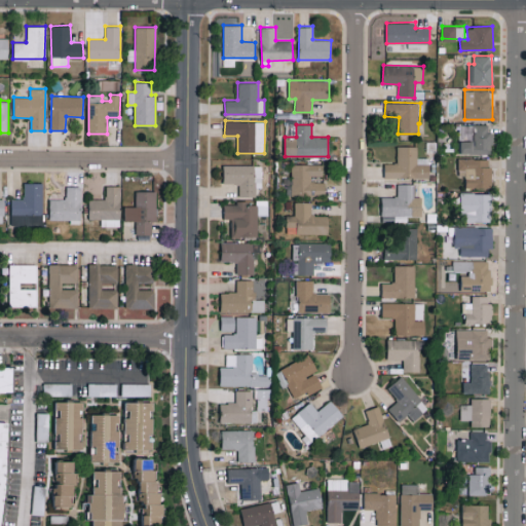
[(491,124),(459,124),(460,154),(492,153),(491,124)]
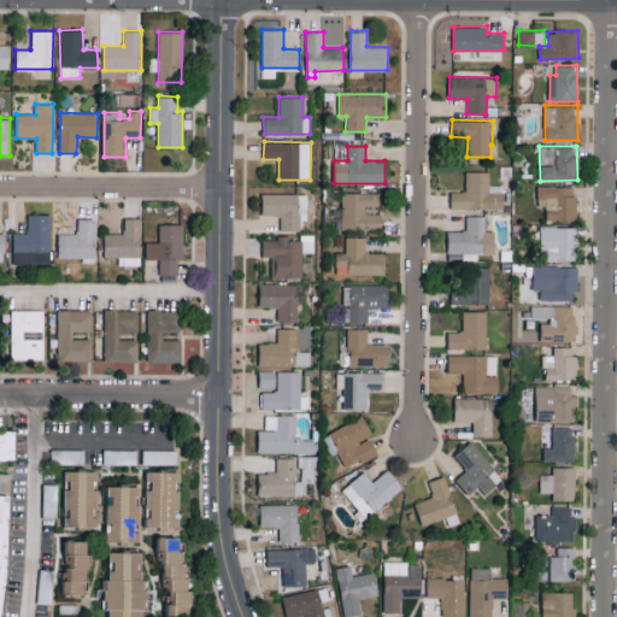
[(489,171),(465,171),(466,191),(451,192),(451,209),(504,207),(504,184),(489,184),(489,171)]
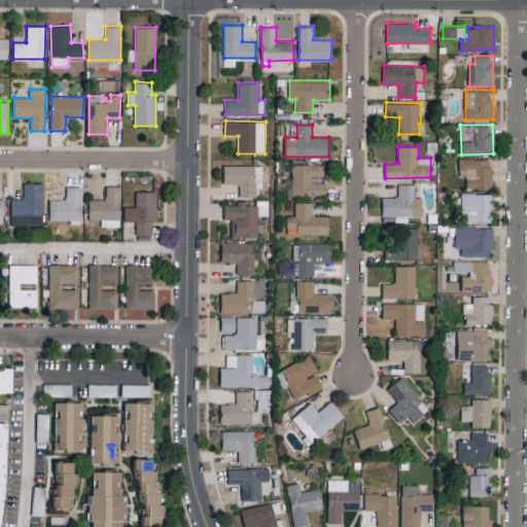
[(492,187),(492,157),(459,159),(459,176),(466,175),(466,188),(492,187)]
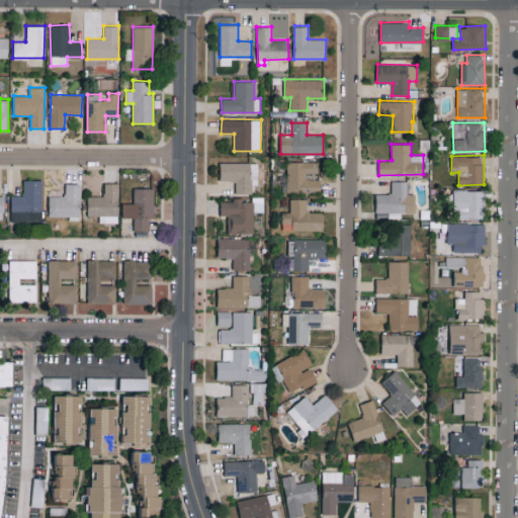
[(286,191),(320,191),(321,179),(307,179),(307,173),(318,173),(319,162),(286,161),(286,191)]
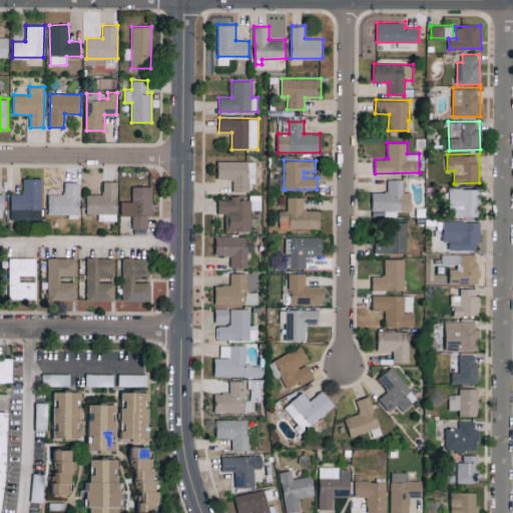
[(248,191),(249,161),(218,160),(217,179),(233,179),(233,191),(248,191)]
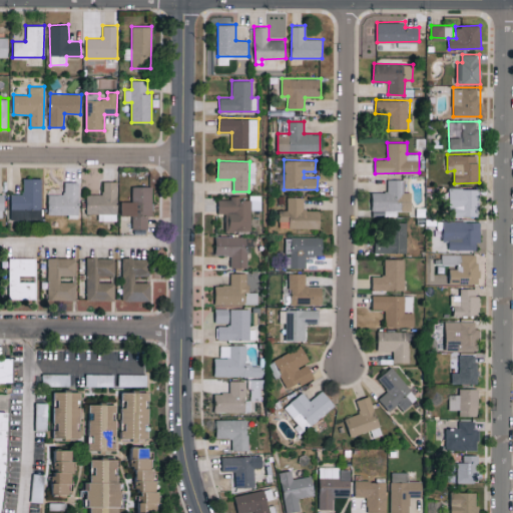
[(11,193),(10,219),(41,219),(42,178),(24,177),(23,194),(11,193)]
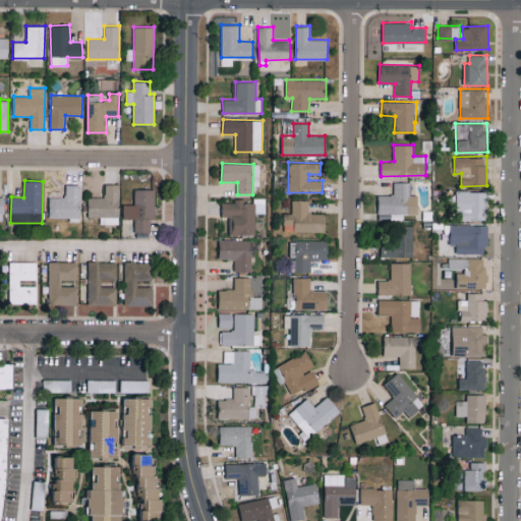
[(417,195),(410,194),(410,182),(394,182),(394,194),(378,194),(378,220),(404,220),(404,214),(417,214),(417,195)]
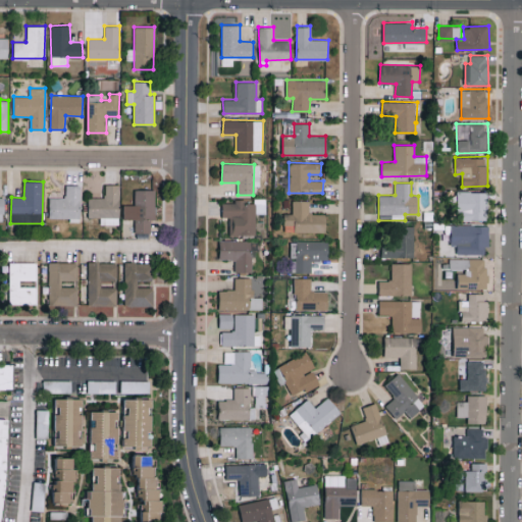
[(119,184),(105,184),(105,198),(88,198),(88,216),(100,217),(100,224),(119,224),(119,184)]
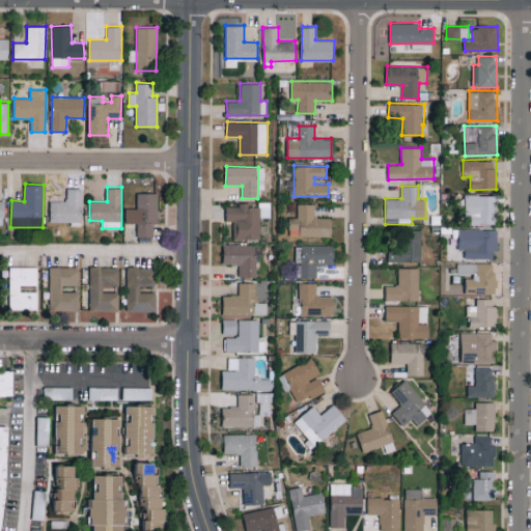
[(50,201),(50,222),(72,222),(72,225),(81,226),(82,188),(67,188),(66,201),(50,201)]
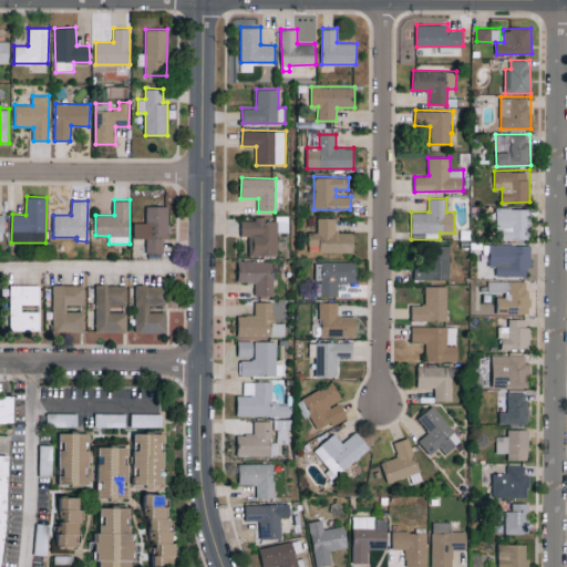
[(146,205),(146,222),(134,223),(134,238),(146,237),(146,255),(163,255),(163,238),(168,238),(168,205),(146,205)]
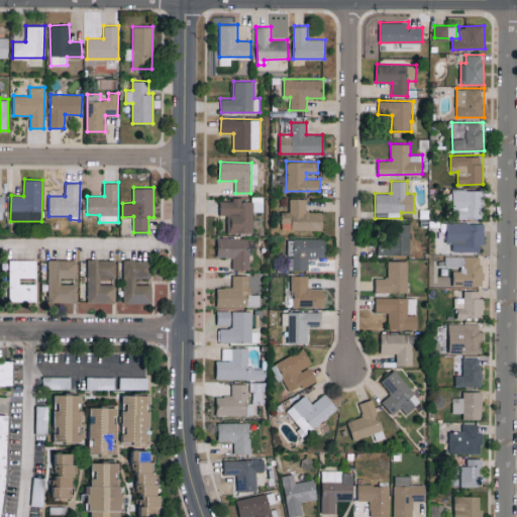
[(457,218),(483,218),(482,189),(452,190),(452,211),(457,211),(457,218)]
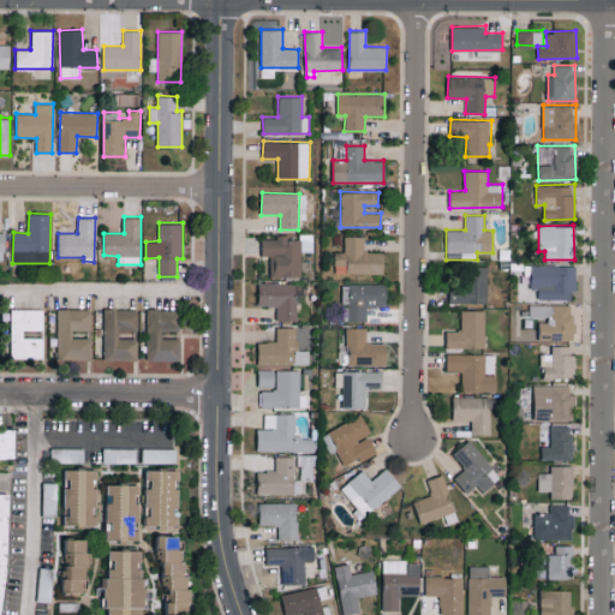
[(312,234),(300,234),(302,252),(314,251),(312,234)]
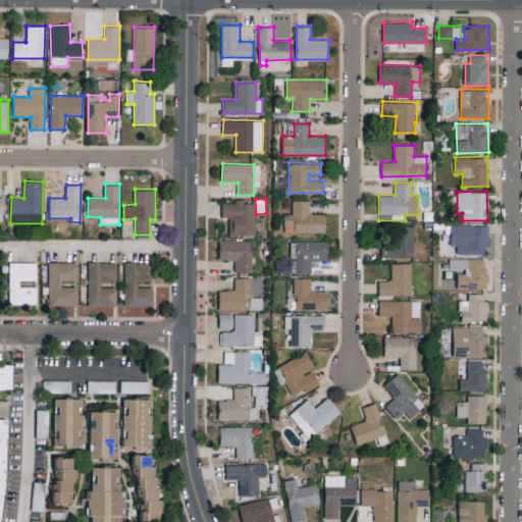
[(326,231),(326,213),(309,214),(309,200),(292,201),(292,214),(283,214),(284,232),(326,231)]
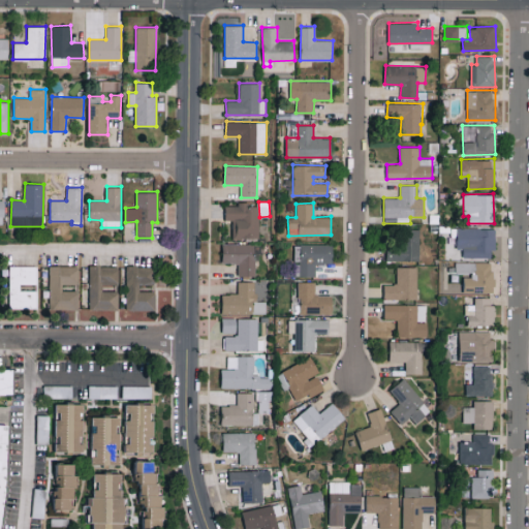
[(225,220),(231,219),(232,239),(259,239),(258,206),(248,206),(248,204),(224,205),(225,220)]
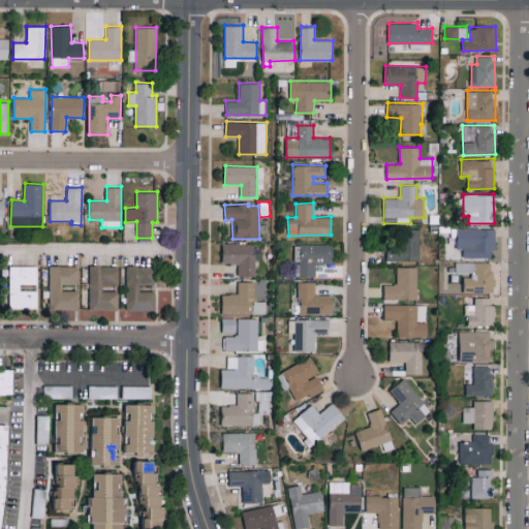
[(457,249),(463,249),(463,257),(494,257),(494,227),(457,228),(457,249)]
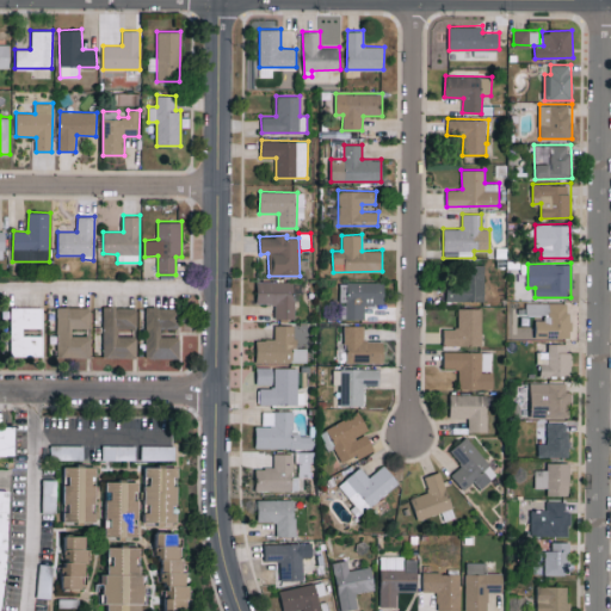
[(485,265),(457,265),(457,281),(446,281),(445,301),(483,301),(485,265)]
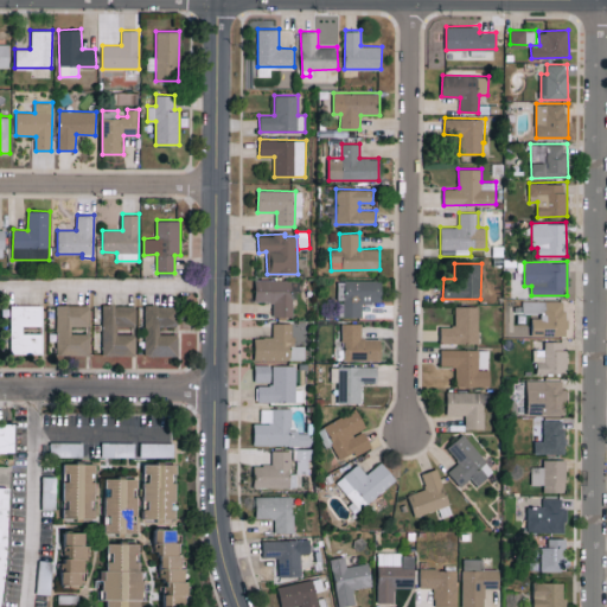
[(274,315),(294,317),(294,280),(255,279),(255,302),(274,302),(274,315)]
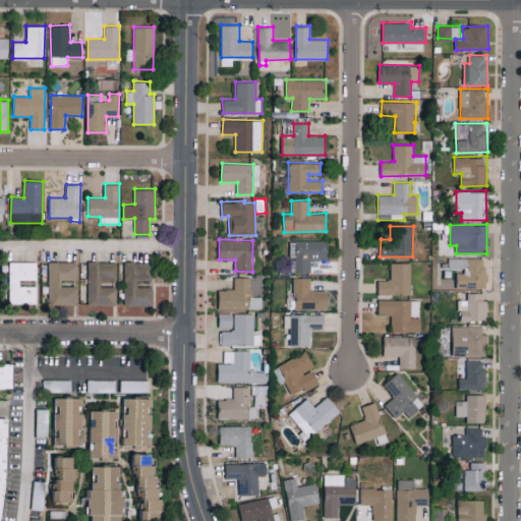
[(294,272),(310,272),(310,259),(328,259),(328,240),(290,240),(290,257),(295,257),(294,272)]
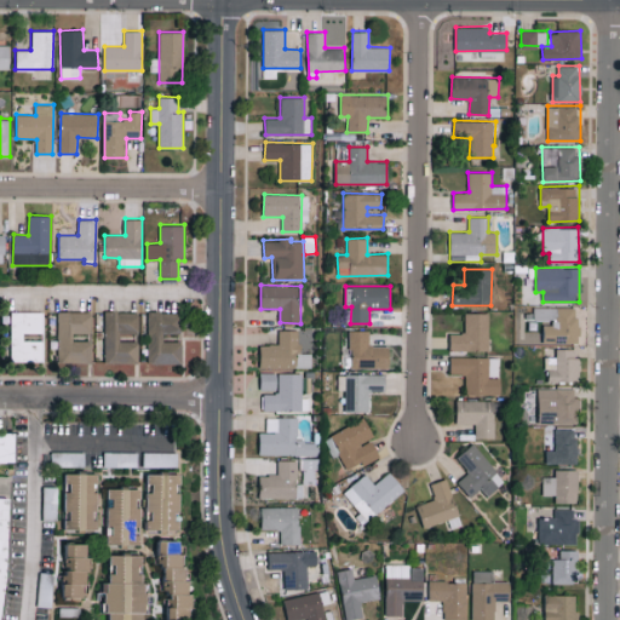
[(578,308),(534,306),(533,321),(543,321),(543,342),(577,343),(578,308)]
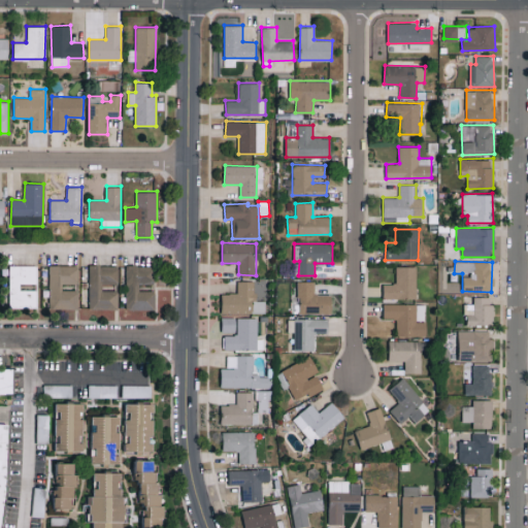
[(89,308),(119,308),(119,290),(102,290),(102,284),(119,284),(119,265),(90,264),(89,308)]
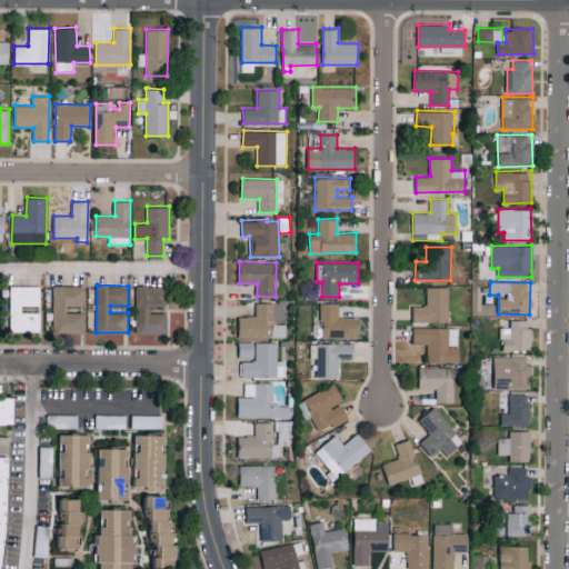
[(39,331),(39,312),(21,312),(21,306),(38,306),(39,286),(10,286),(9,330),(39,331)]
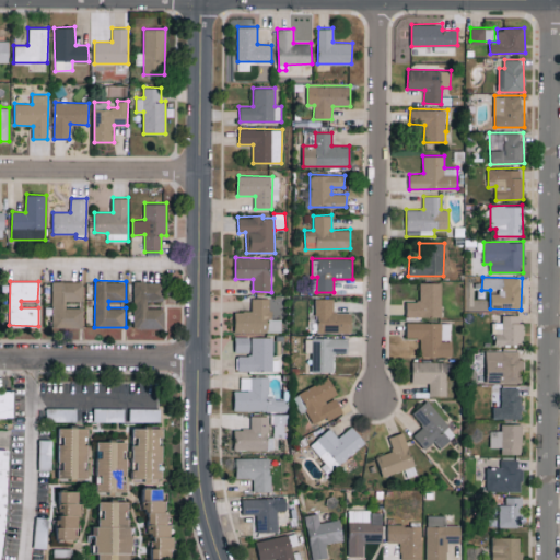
[(53,327),(83,327),(83,307),(65,308),(65,300),(83,300),(82,281),(51,281),(53,327)]
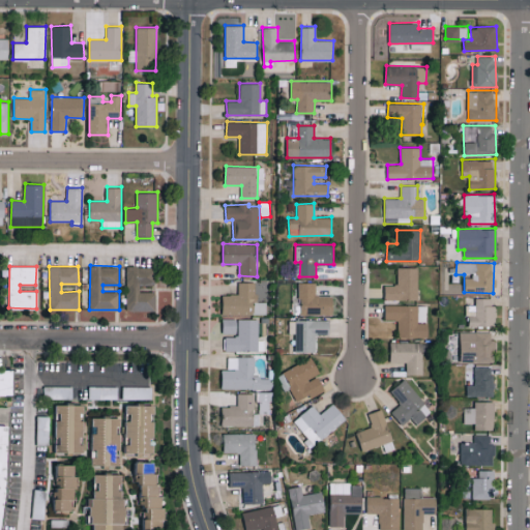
[(126,311),(155,311),(156,292),(140,291),(140,285),(155,285),(155,266),(127,266),(126,311)]
